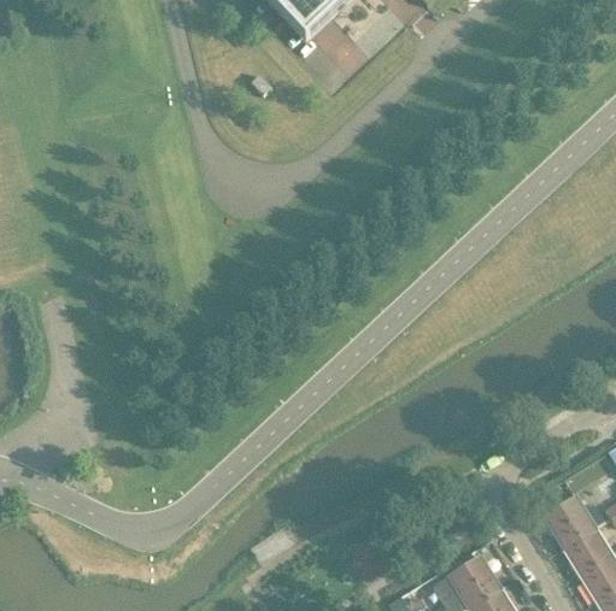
[(268,0),(308,42),(352,0),(268,0)]
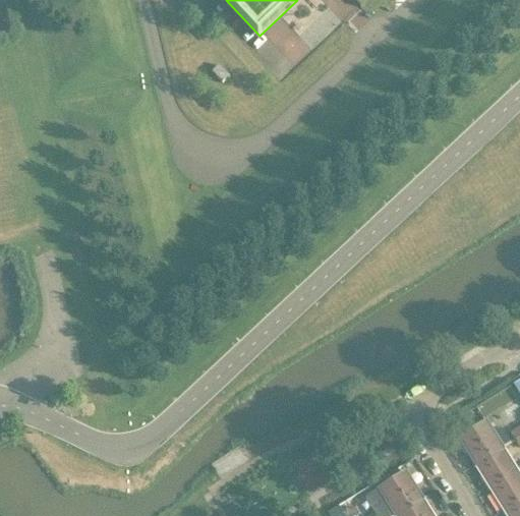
[(223,79),(230,72),(220,61),(213,68),(223,79)]
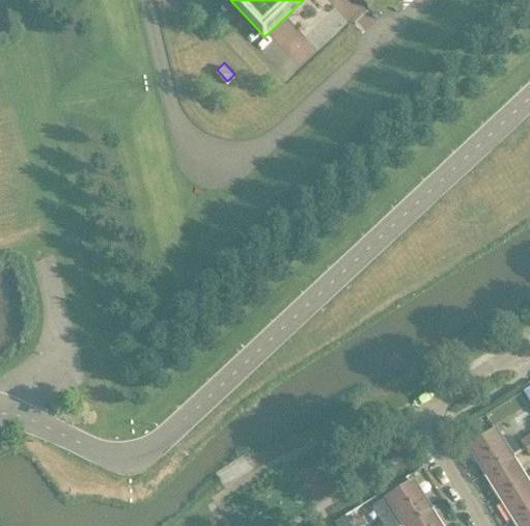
[(511,432),(502,438),(496,426),(470,443),(486,470),(512,454),(512,453),(522,448),(511,432)]
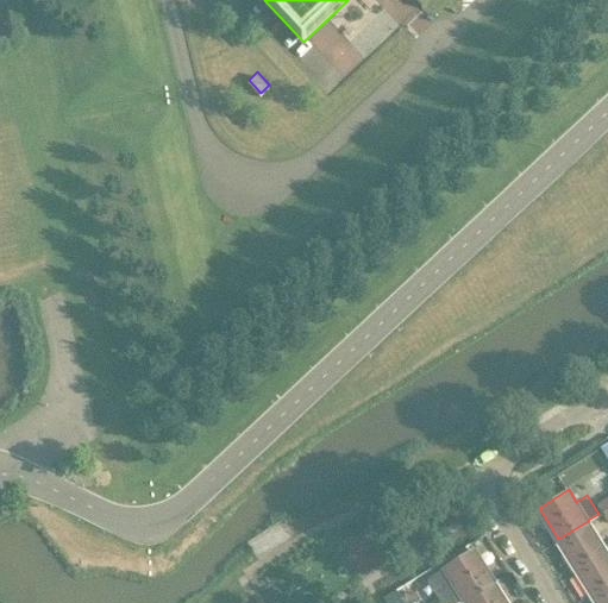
[(603,546),(588,521),(558,539),(575,564),(603,546)]
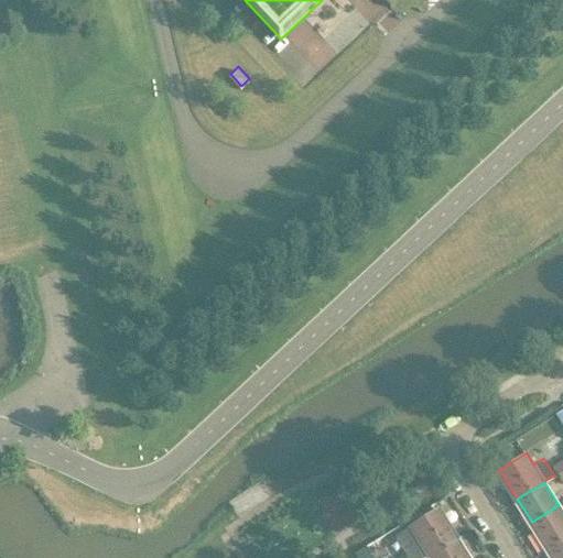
[(562,511),(559,505),(532,522),(547,545),(562,534),(562,511)]
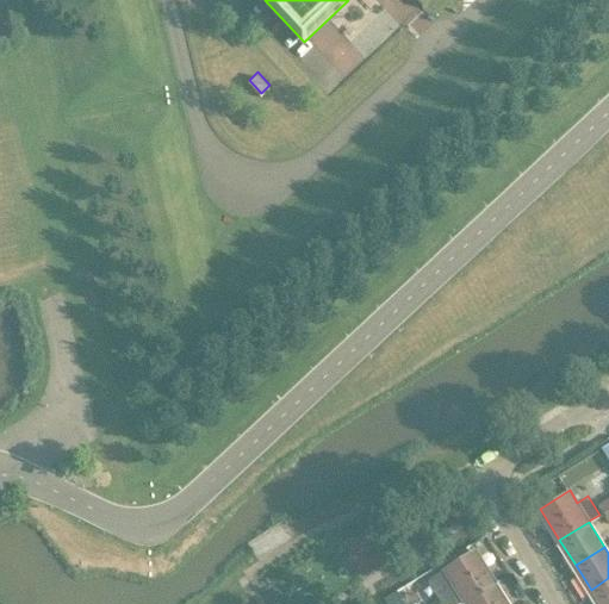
[(446,568),(430,578),(443,601),(437,603),(458,603),(465,599),(496,581),(476,549),(446,568)]
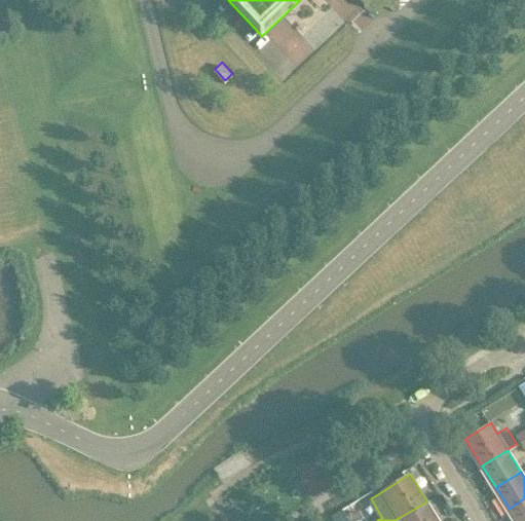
[(524,498),(510,509),(517,520),(524,520),(524,498)]
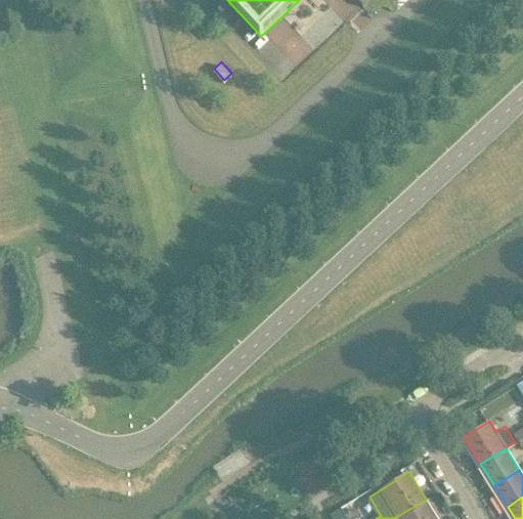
[(401,518),(437,518),(426,500),(399,515),(401,518)]
